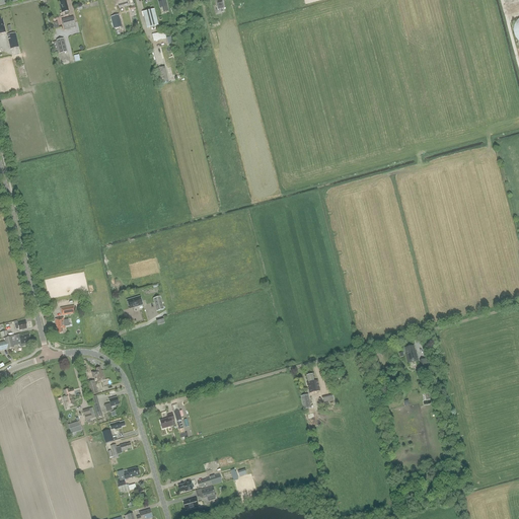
[(157,0),(159,8),(167,6),(165,0),(157,0)]
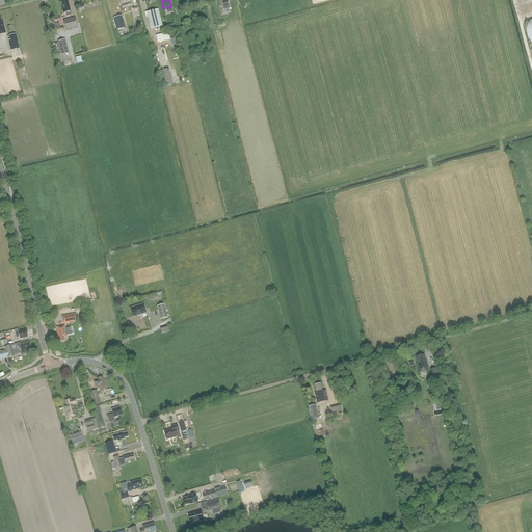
[(227,0),(220,0),(223,10),(230,8),(227,0)]
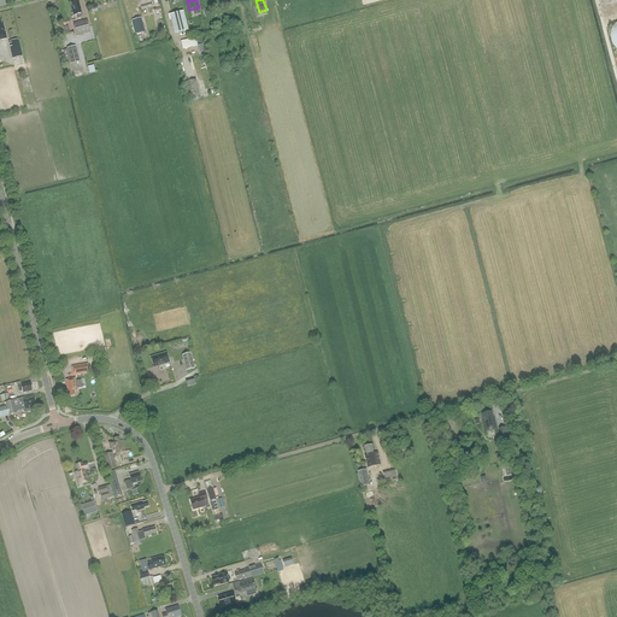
[(71,7),(74,16),(76,15),(77,19),(82,17),(81,13),(82,13),(78,1),(71,3),(72,7),(71,7)]
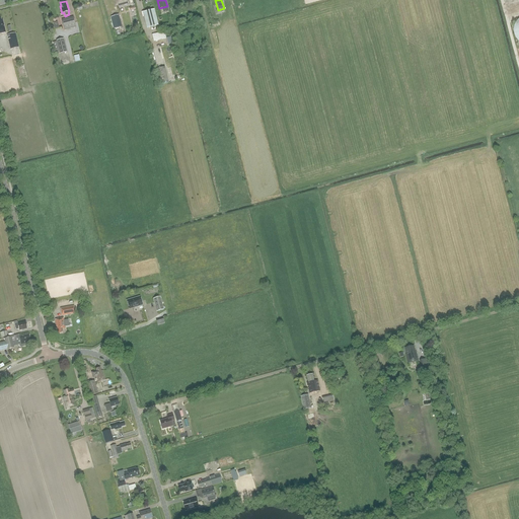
[(154,9),(142,12),(146,28),(158,25),(154,9)]
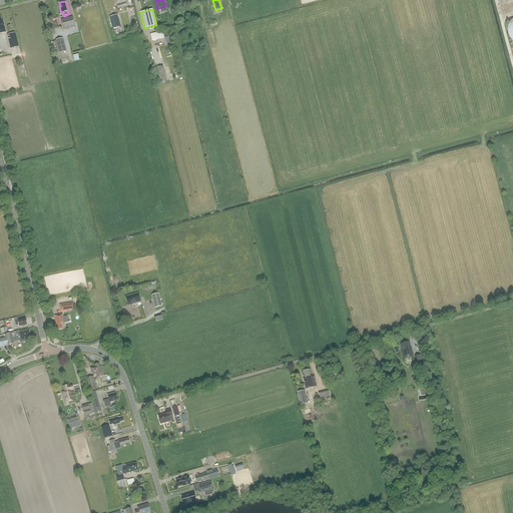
[(72,16),(61,19),(62,25),(63,25),(64,30),(75,27),(72,16)]
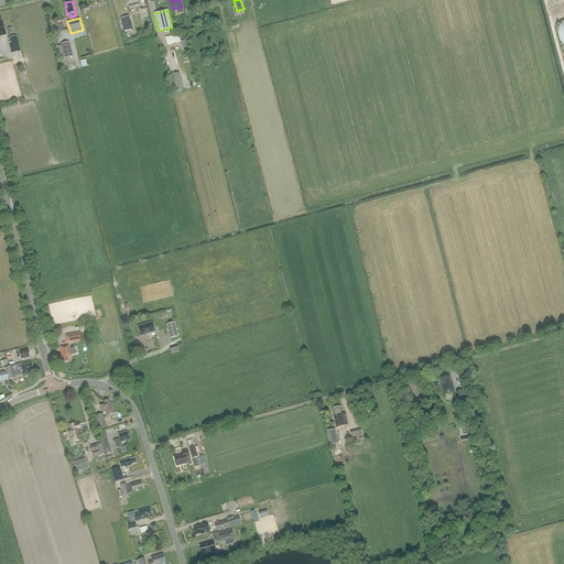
[(166,45),(181,42),(179,34),(165,38),(166,45)]
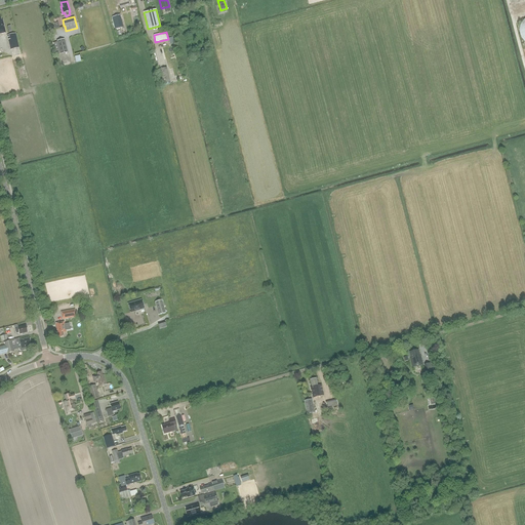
[(19,48),(15,33),(7,35),(10,50),(19,48)]
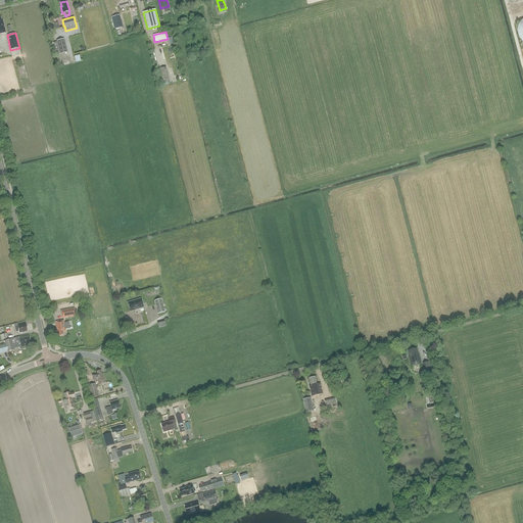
[(67,52),(63,39),(56,41),(60,54),(67,52)]
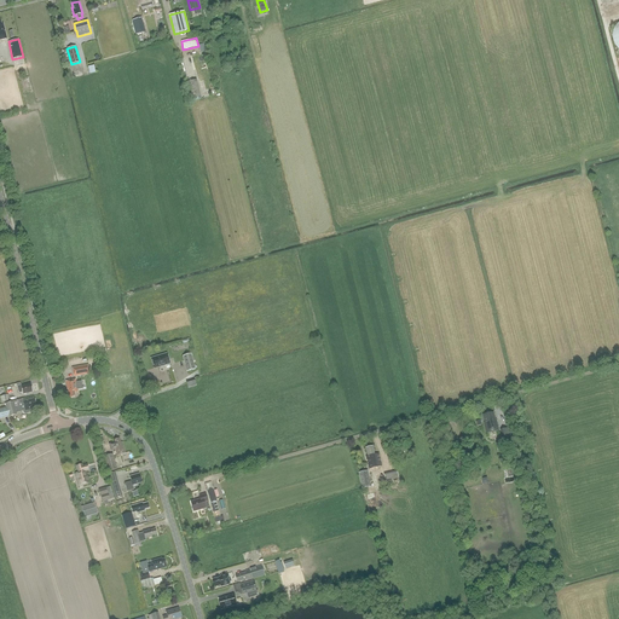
[(167,353),(150,358),(154,369),(171,364),(167,353)]
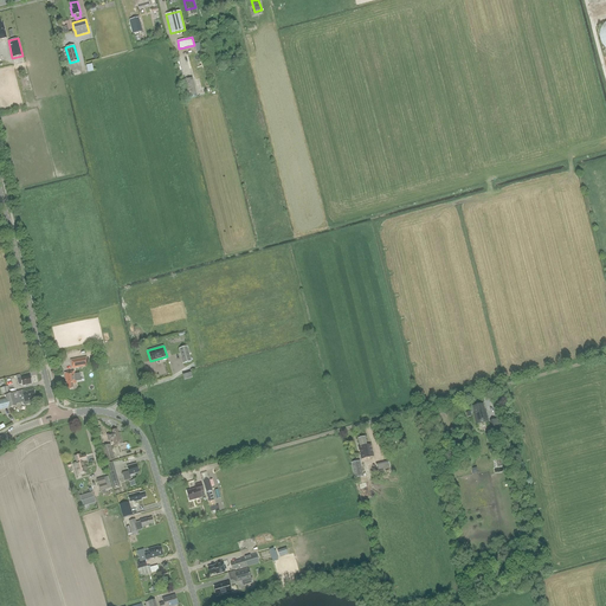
[(187,346),(180,348),(185,363),(192,361),(187,346)]
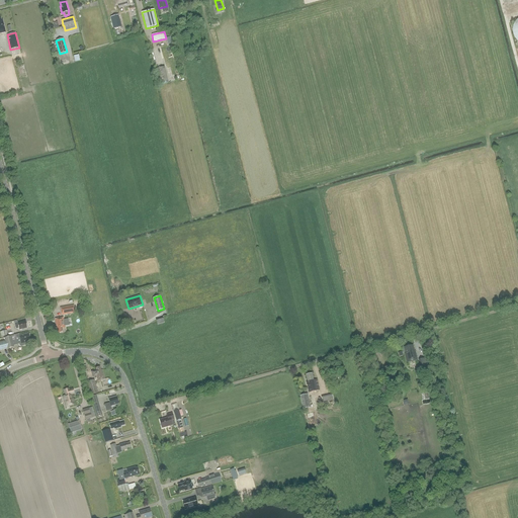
[(62,315),(75,313),(74,306),(61,308),(62,315)]
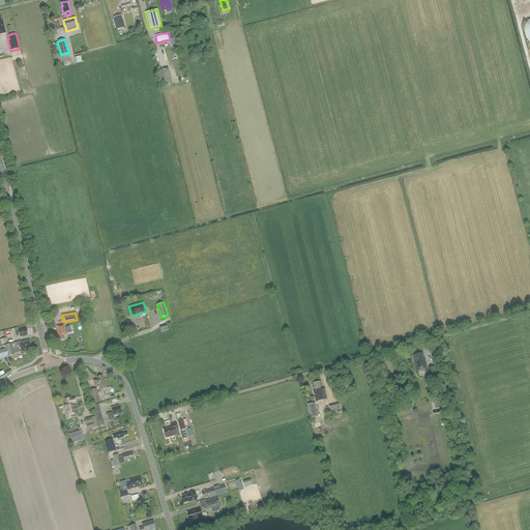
[(65,325),(56,327),(58,333),(58,335),(58,340),(60,340),(60,341),(64,340),(64,336),(66,335),(66,333),(70,332),(69,327),(65,327),(65,325)]
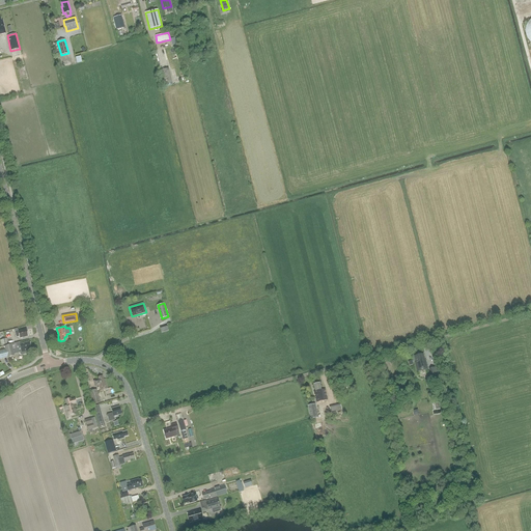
[(5,350),(0,351),(0,359),(7,357),(7,358),(15,356),(14,355),(20,353),(20,355),(22,356),(27,354),(27,353),(27,351),(31,350),(29,342),(20,344),(20,342),(4,346),(5,350)]
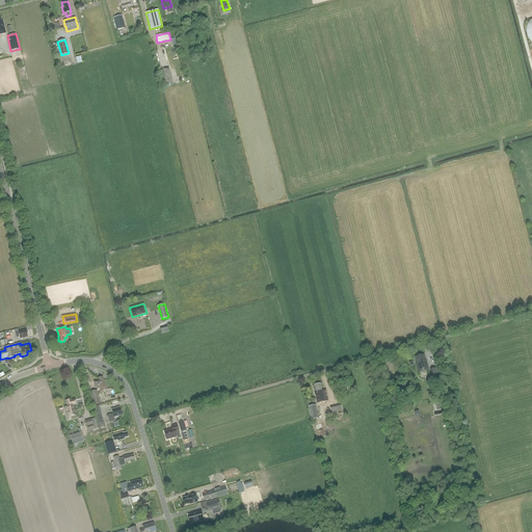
[(418,373),(429,370),(426,361),(424,354),(415,357),(417,363),(416,364),(418,373)]
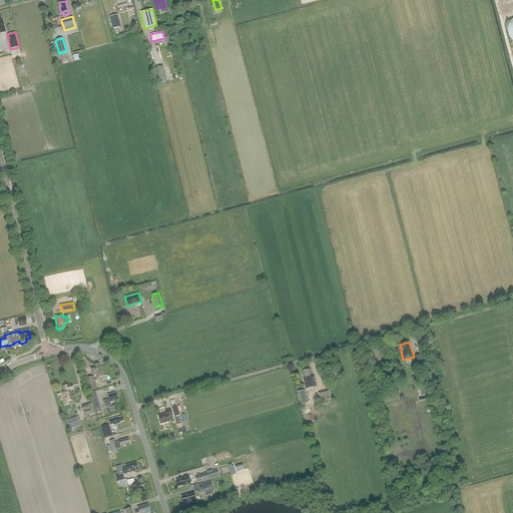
[(416,356),(420,369),(426,368),(422,355),(416,356)]
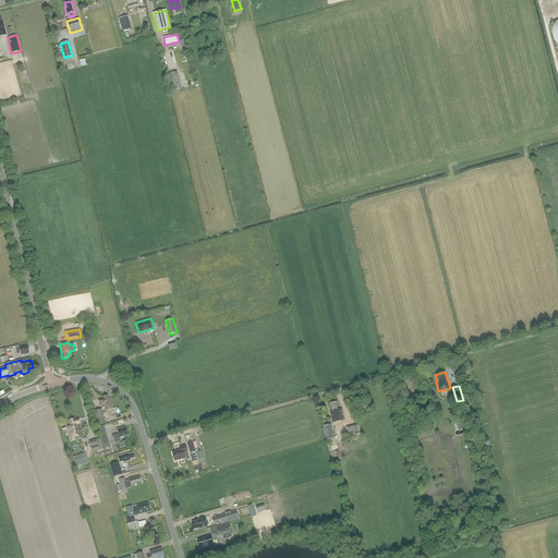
[(106,411),(113,409),(110,399),(109,399),(108,396),(102,397),(104,399),(99,400),(101,404),(104,403),(106,411)]
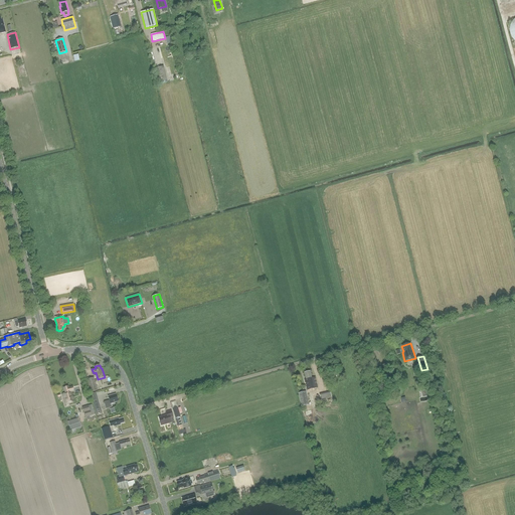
[(304,380),(307,390),(318,388),(315,377),(312,378),(310,371),(305,372),(306,379),(304,380)]
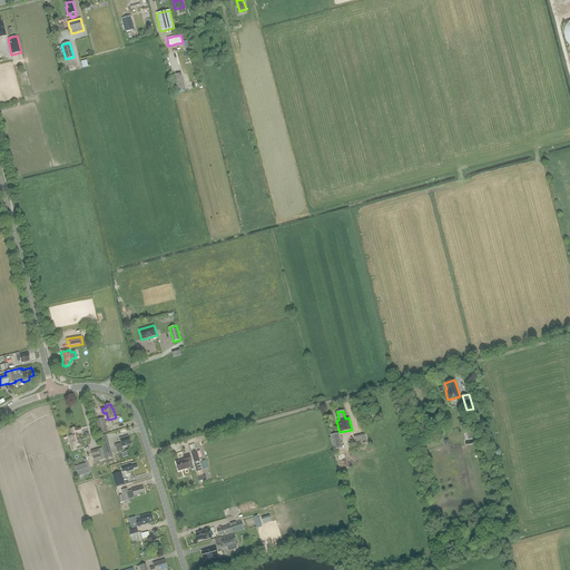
[(99,420),(95,421),(99,434),(108,432),(105,422),(100,423),(99,420)]
